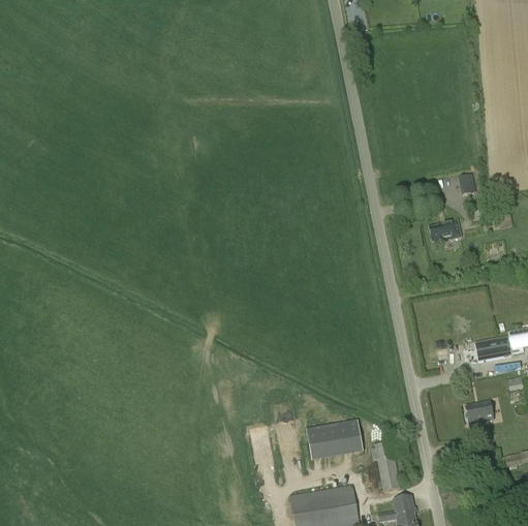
[(476,192),(472,175),(459,178),(462,195),(476,192)]
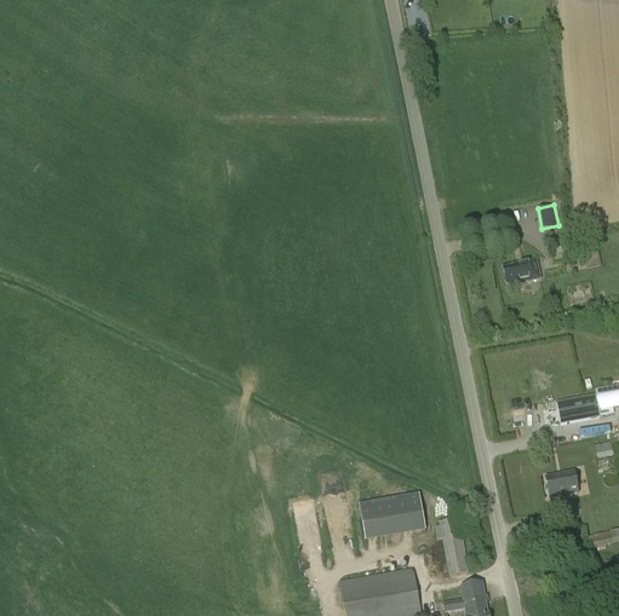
[(602,264),(597,245),(584,246),(588,268),(602,264)]
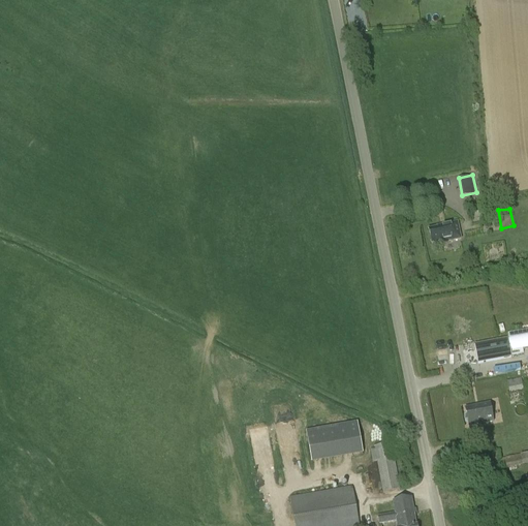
[(457,220),(438,224),(438,226),(430,227),(432,241),(441,240),(441,241),(461,237),(457,220)]
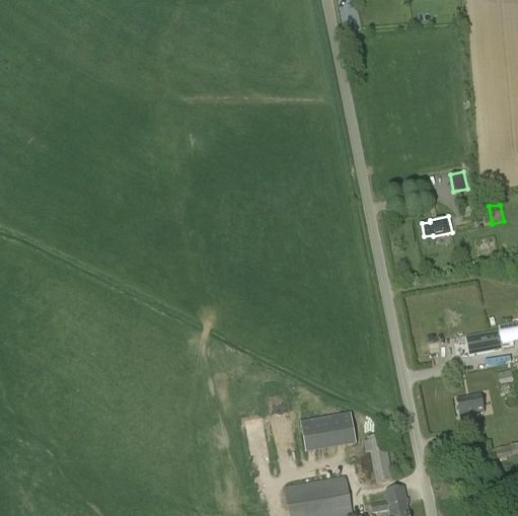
[(517,317),(502,320),(504,340),(515,339),(516,352),(517,351),(517,317)]
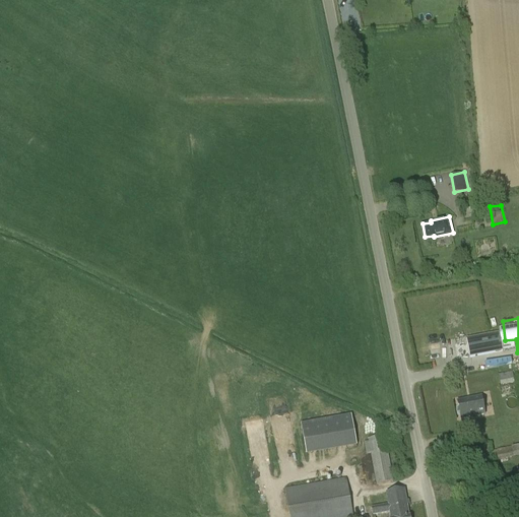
[(467,337),(470,354),(503,348),(500,331),(467,337)]
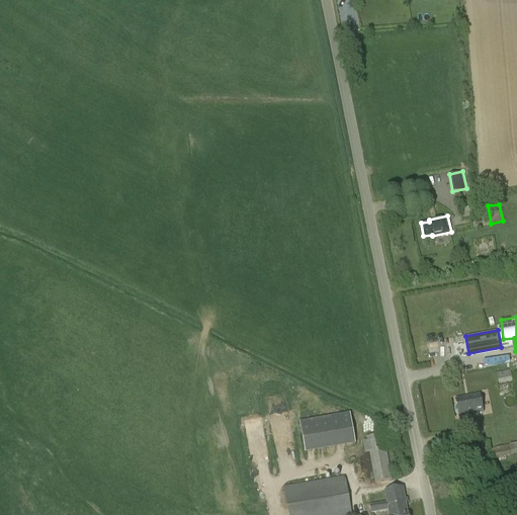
[(498,371),(500,382),(513,379),(511,368),(498,371)]
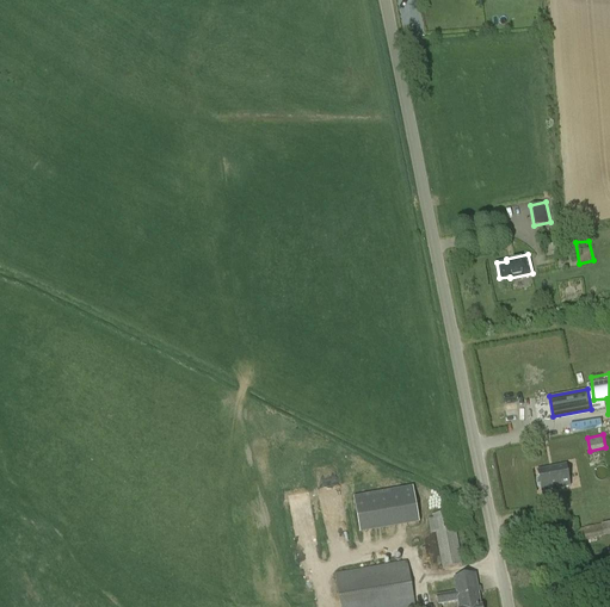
[(542,490),(571,484),(567,464),(538,469),(542,490)]
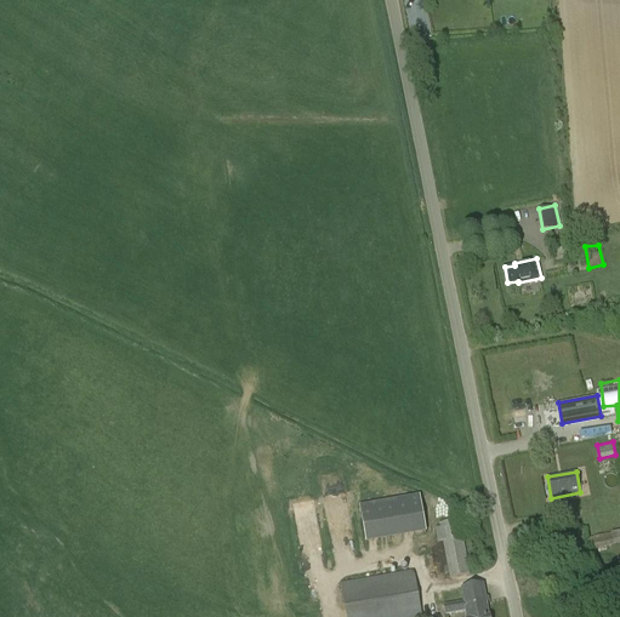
[(427,529),(421,493),(362,503),(368,540),(427,529)]
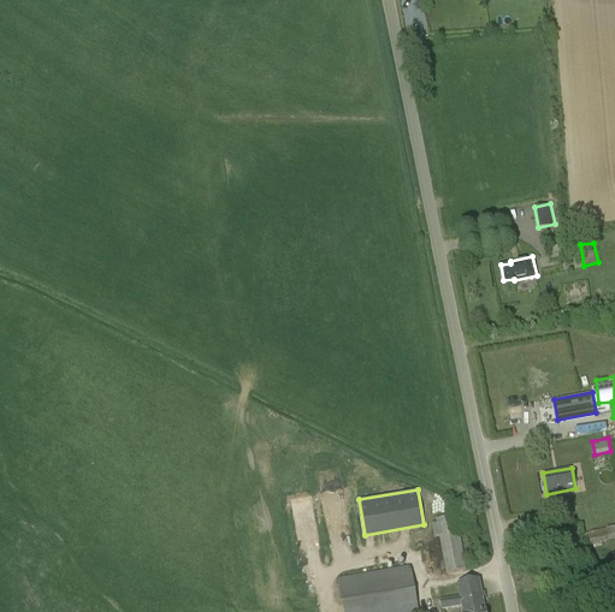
[(457,512),(437,516),(438,520),(432,521),(435,535),(441,534),(448,571),(468,569),(457,512)]
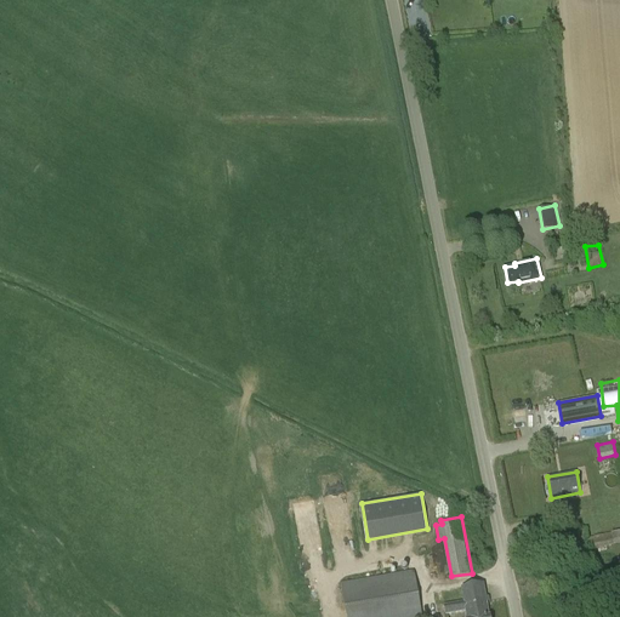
[(589,536),(590,548),(619,541),(619,529),(589,536)]
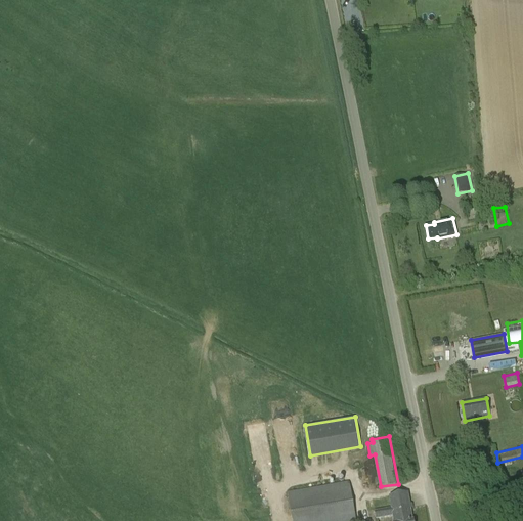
[(293,520),(357,520),(350,479),(288,490),(293,520)]
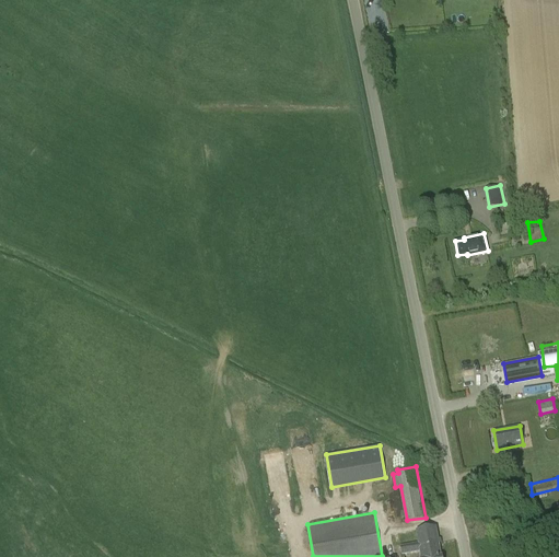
[(400,545),(403,554),(420,550),(420,556),(443,556),(443,554),(442,554),(437,525),(417,530),(419,542),(400,545)]
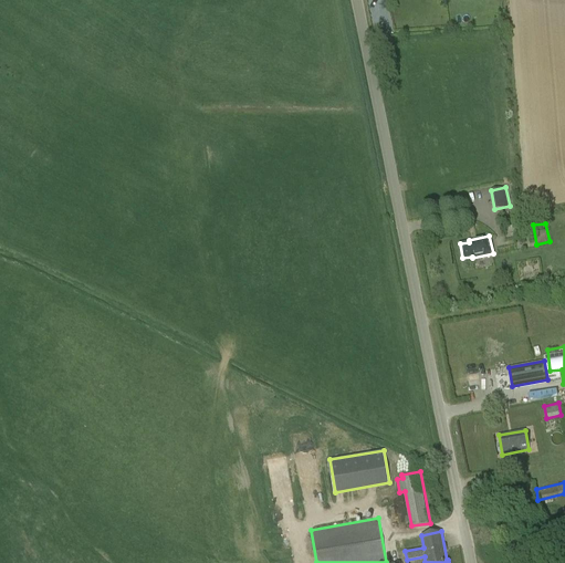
All buildings are outlined.
